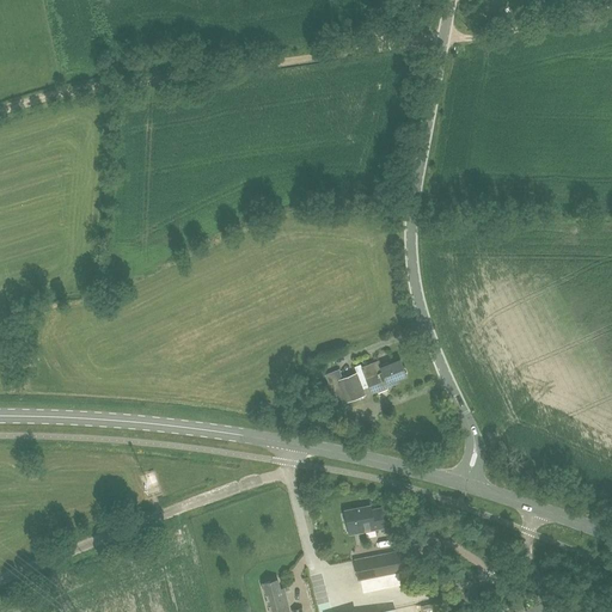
[(372,393),(378,391),(379,393),(387,390),(386,387),(395,384),(393,381),(407,375),(401,361),(381,368),(379,361),(362,368),(372,393)]
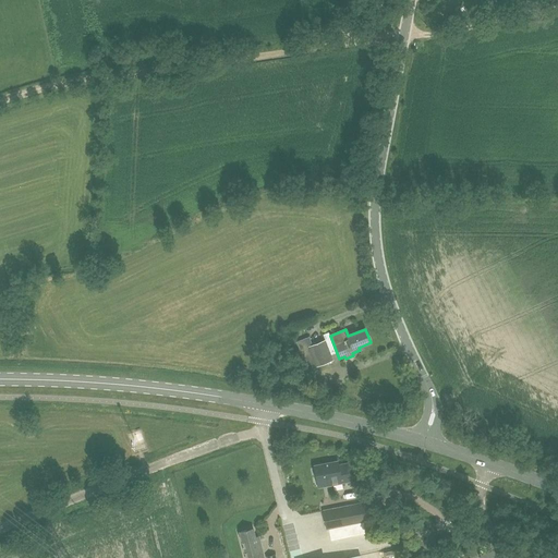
[(310,337),(296,342),(308,371),(334,361),(326,340),(313,344),(310,337)]
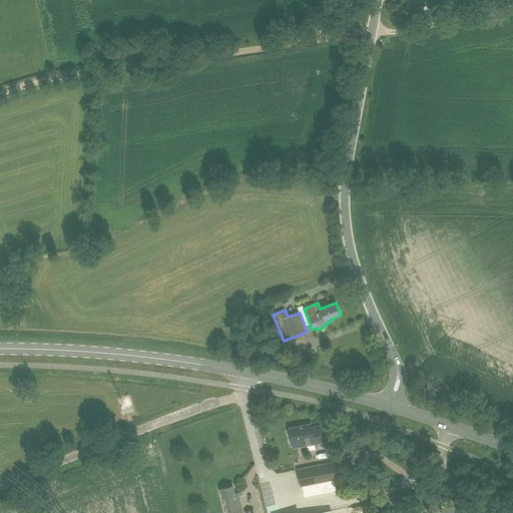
[(128,401),(130,409),(136,407),(134,400),(128,401)]
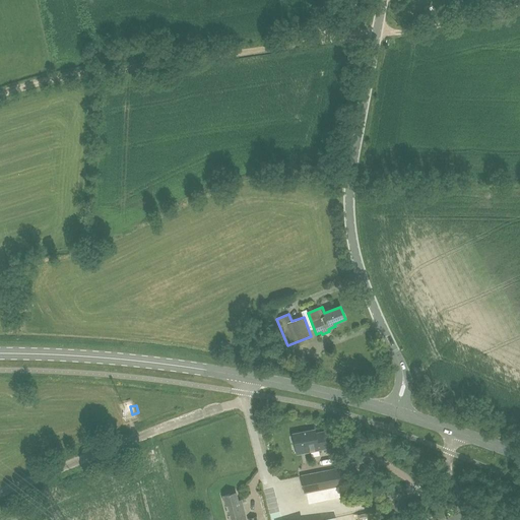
[(293,435),(297,454),(327,448),(324,433),(316,434),(315,430),(293,435)]
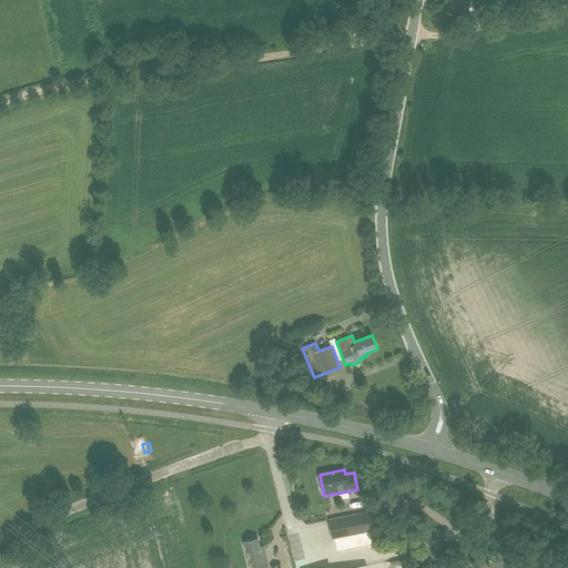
[(367,513),(330,520),(333,538),(371,530),(367,513)]
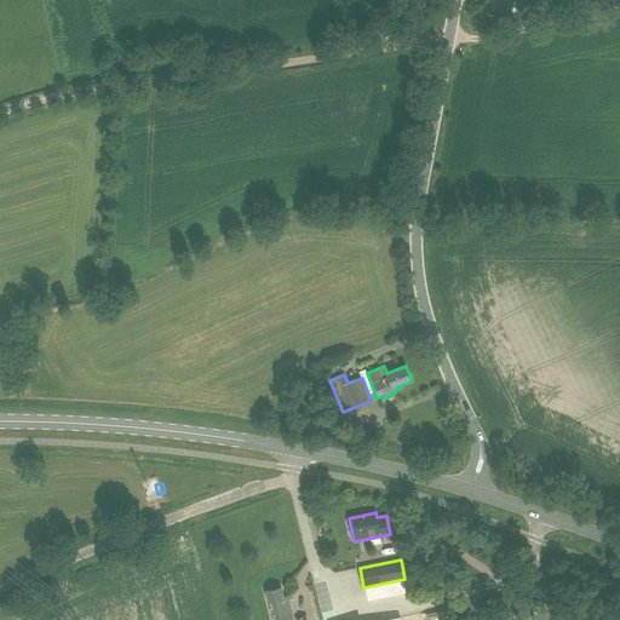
[(282,587),(268,591),(273,612),(275,619),(291,619),(294,619),(288,596),(285,597),(282,587)]
